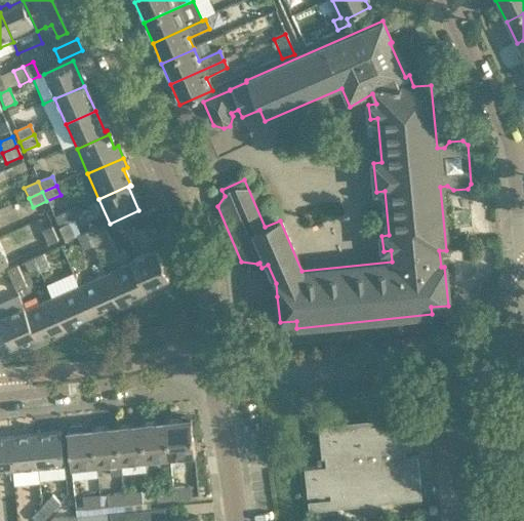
[(157,223),(153,211),(130,222),(135,233),(157,223)]
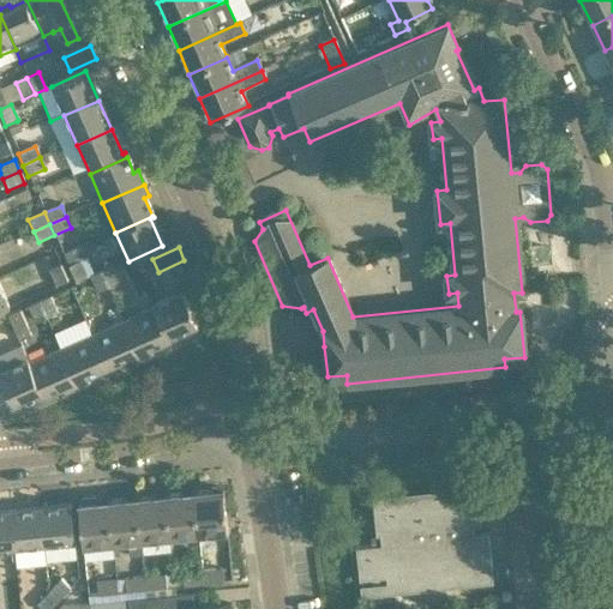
[(82,248),(62,257),(76,285),(88,279),(80,264),(86,260),(82,248)]
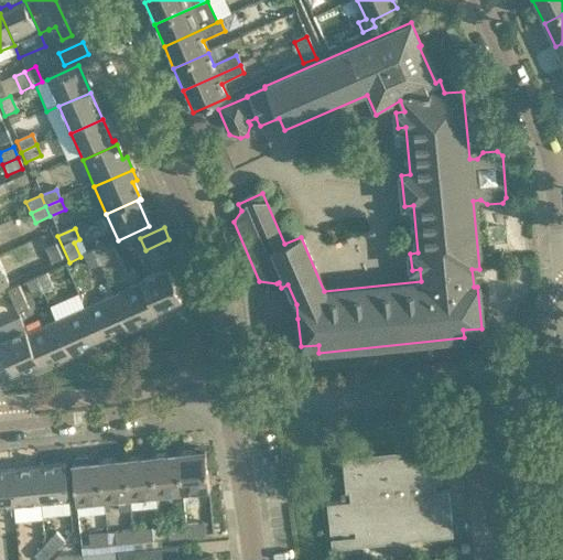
[(62,260),(56,246),(45,250),(52,266),(62,260)]
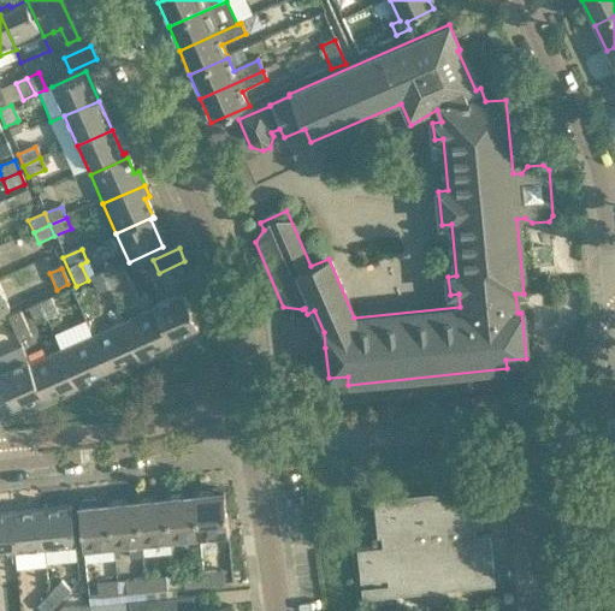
[(112,270),(99,276),(106,291),(119,285),(112,270)]
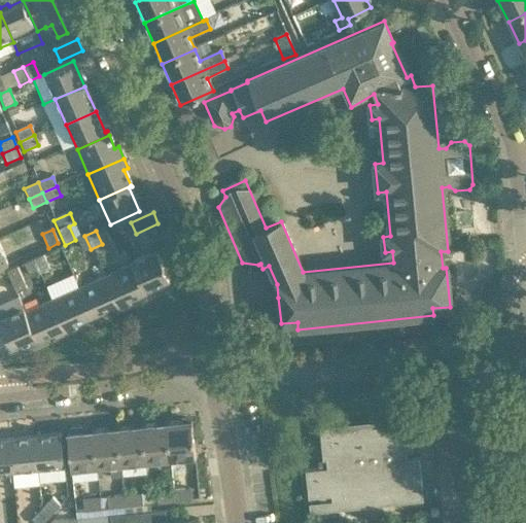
[(91,249),(84,236),(81,237),(77,239),(83,253),(91,249)]
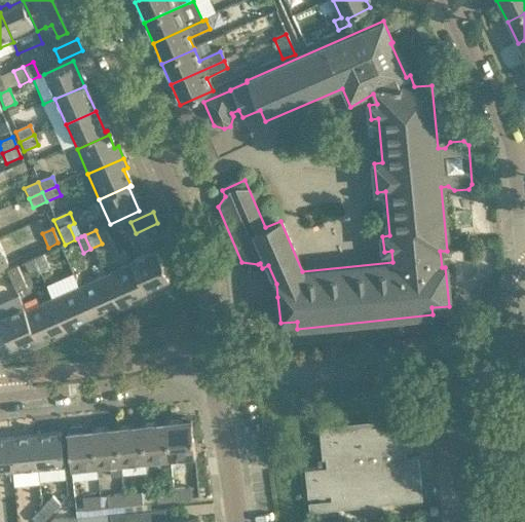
[(155,253),(169,247),(164,237),(150,244),(154,253),(130,263),(132,265),(130,266),(143,295),(146,294),(145,292),(169,282),(155,253)]
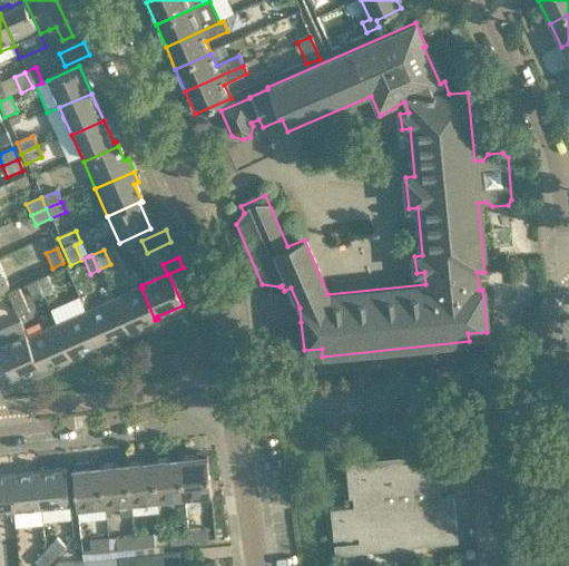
[(47,277),(36,282),(43,298),(54,293),(47,277)]
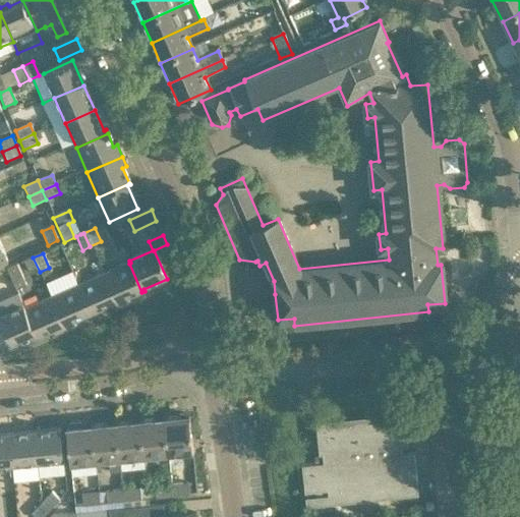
[(40,272),(33,257),(23,262),(31,276),(40,272)]
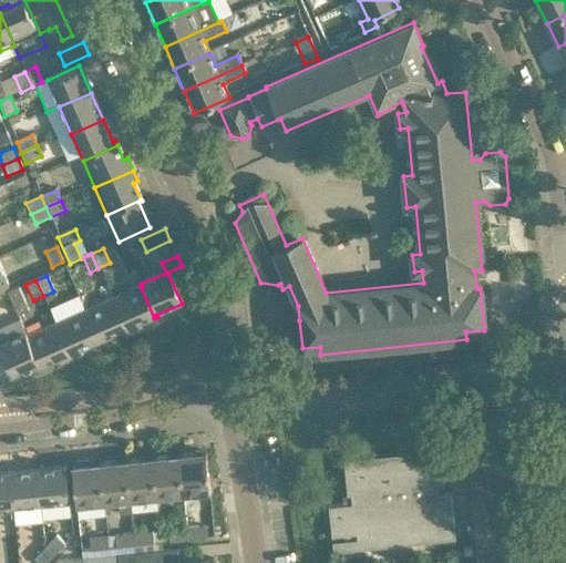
[(154,318),(141,287),(112,299),(127,336),(141,330),(139,326),(154,318)]
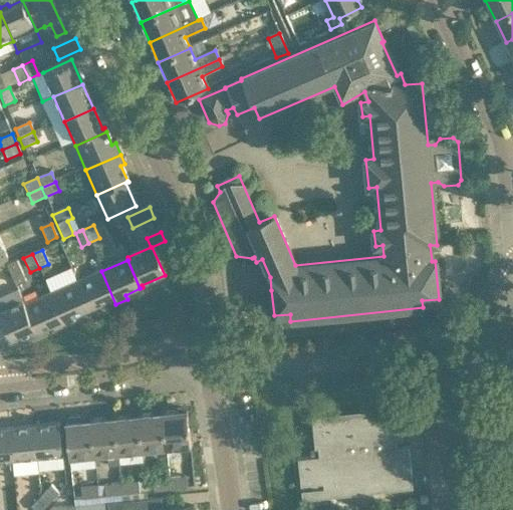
[(25,281),(17,261),(6,266),(15,285),(25,281)]
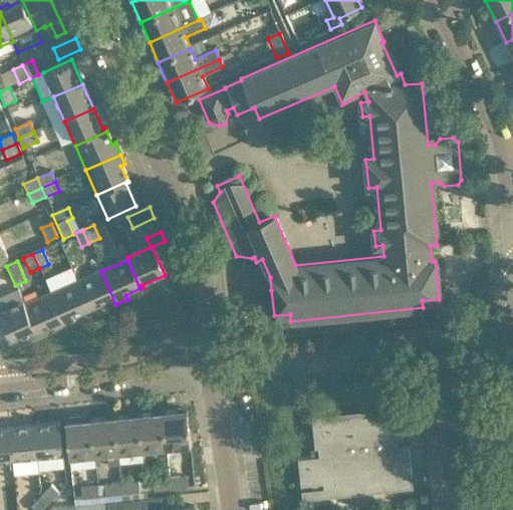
[(115,304),(101,271),(76,283),(88,311),(104,304),(106,308),(115,304)]
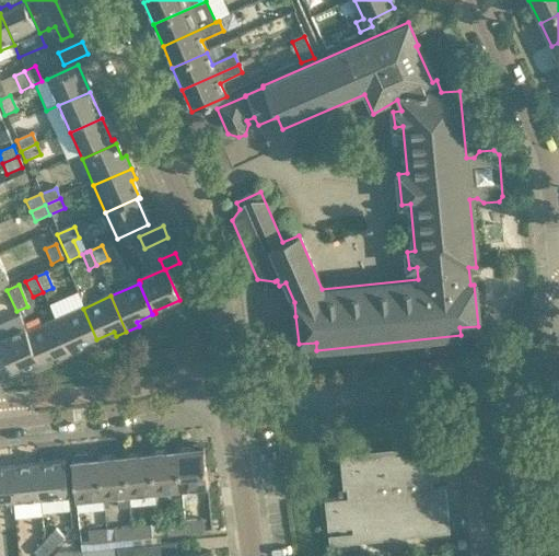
[(96,339),(83,309),(55,321),(71,356),(81,351),(79,347),(96,339)]
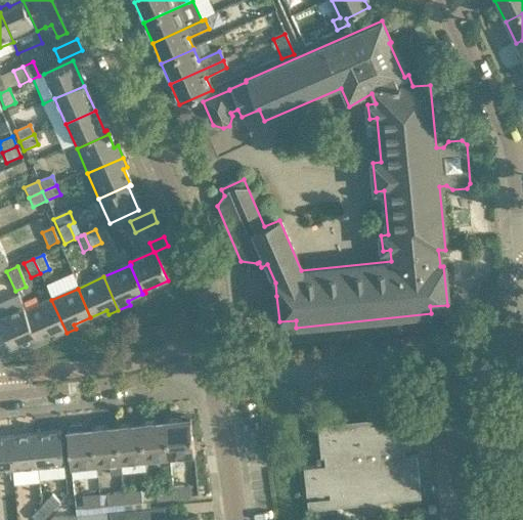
[(67,333),(51,300),(26,311),(38,340),(53,334),(54,338),(67,333)]
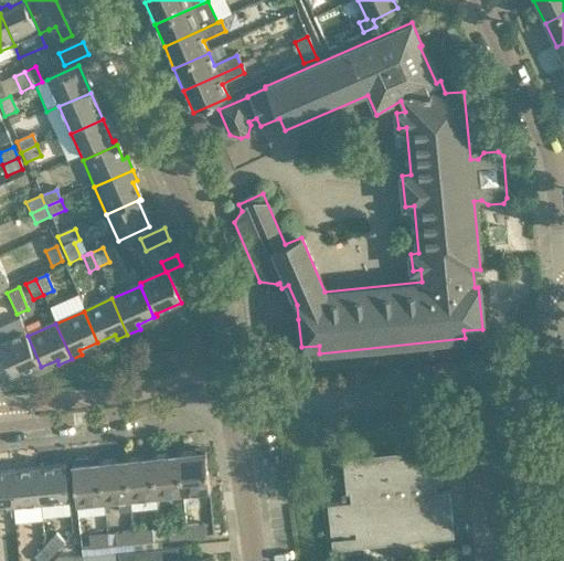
[(0,348),(12,377),(38,366),(39,368),(41,367),(28,336),(27,337),(24,334),(1,345),(0,341),(0,348)]
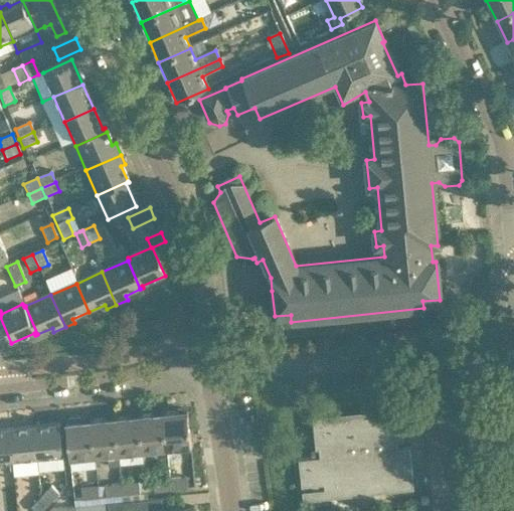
[(413,493),(409,451),(397,452),(396,444),(402,443),(399,410),(312,419),(315,452),(318,452),(319,460),(298,462),(301,490),(303,490),(303,489),(311,489),(313,509),(327,508),(326,498),(358,495),(358,497),(378,495),(378,493),(410,490),(410,493),(413,493)]
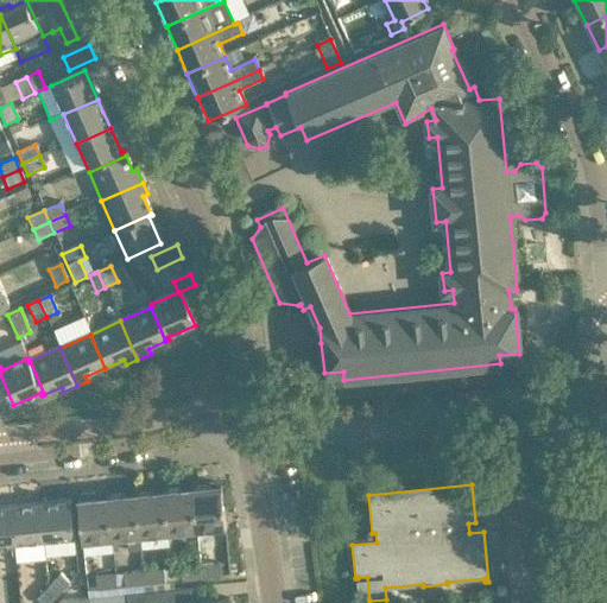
[(221,488),(219,488),(220,489),(210,490),(210,489),(191,490),(196,533),(215,531),(215,533),(225,532),(221,488)]
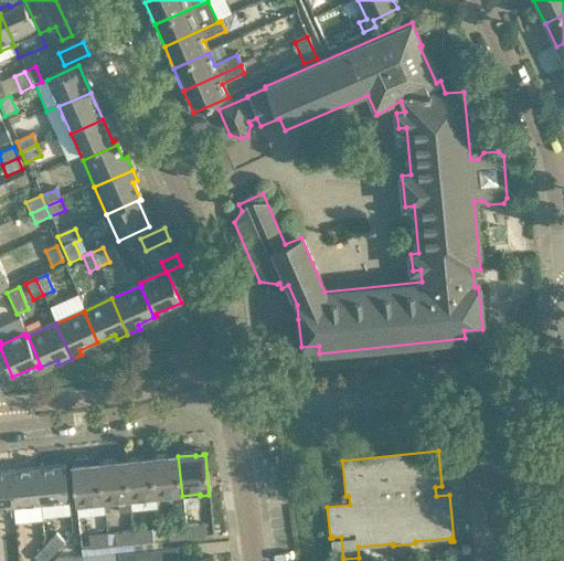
[(178,456),(177,456),(178,457),(169,458),(169,457),(151,458),(156,498),(173,496),(173,498),(182,497),(182,496),(178,456)]
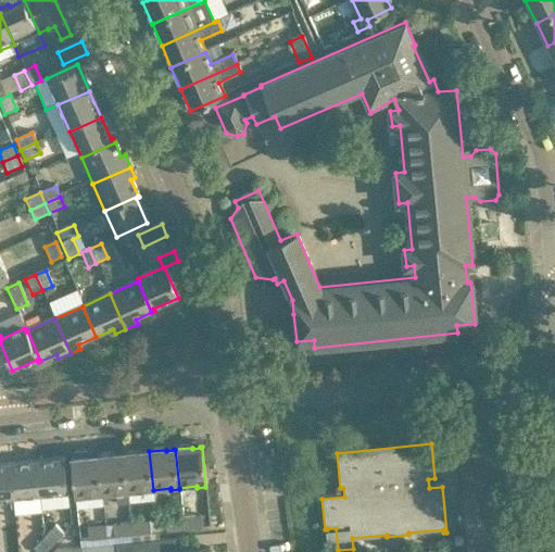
[(149,451),(148,451),(149,452),(140,453),(140,452),(122,454),(122,455),(123,455),(126,492),(144,491),(144,492),(153,491),(153,490),(149,451)]
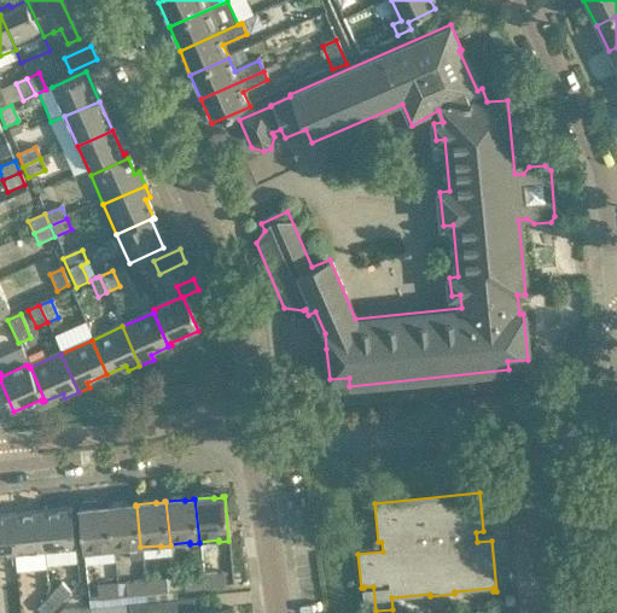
[(135,506),(127,507),(127,505),(106,507),(106,508),(108,508),(111,549),(128,548),(129,560),(141,560),(140,547),(137,506),(135,506)]
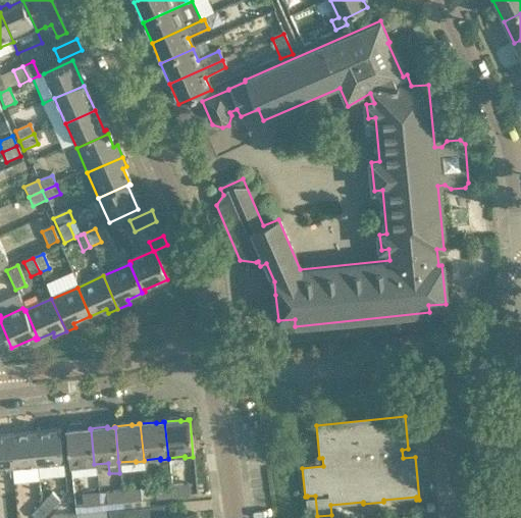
[(91,429),(90,429),(83,430),(83,429),(80,429),(80,427),(68,428),(69,430),(65,430),(69,467),(86,465),(86,467),(94,466),(94,464),(91,429)]
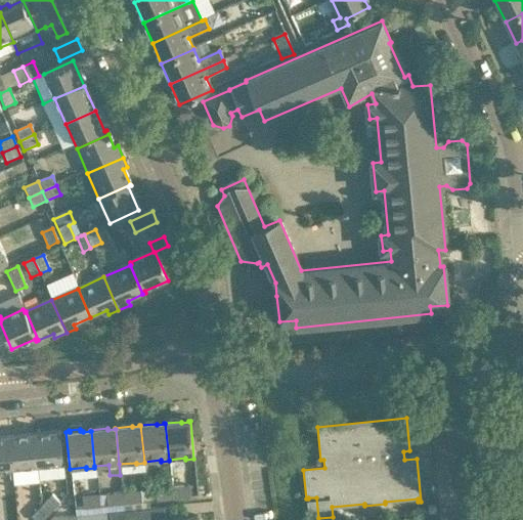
[(60,434),(34,436),(37,468),(63,466),(60,434)]
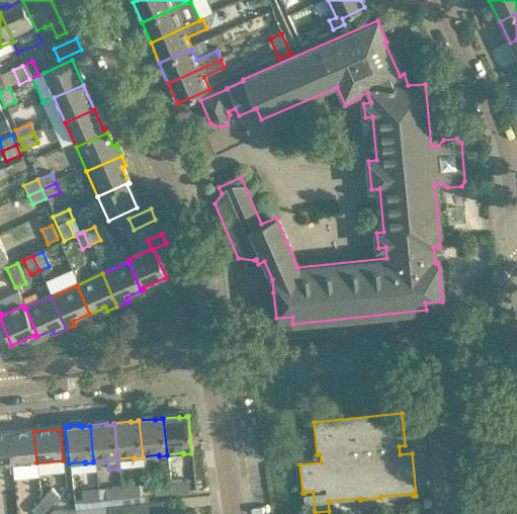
[(36,462),(33,431),(8,433),(11,464),(36,462)]
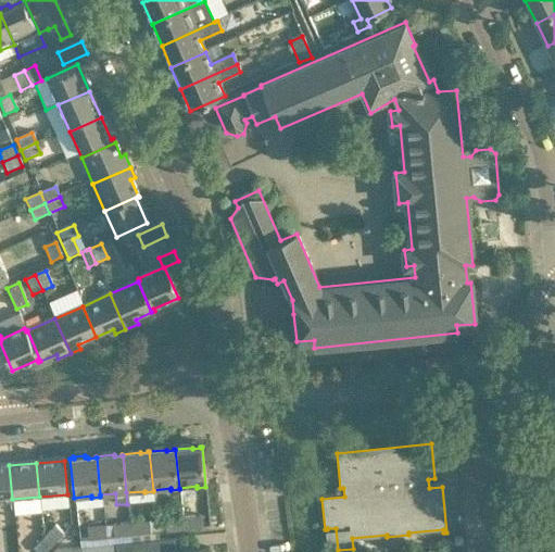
[(0,500),(12,499),(9,465),(0,466),(0,500)]
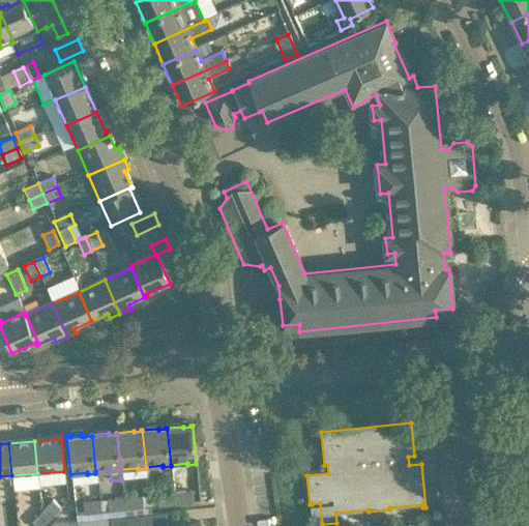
[(190,494),(178,495),(174,495),(175,505),(192,504),(190,494)]
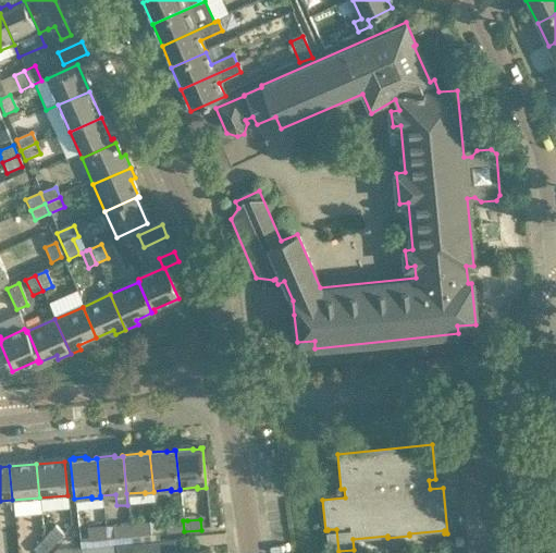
[(184,531),(183,520),(164,523),(165,533),(184,531)]
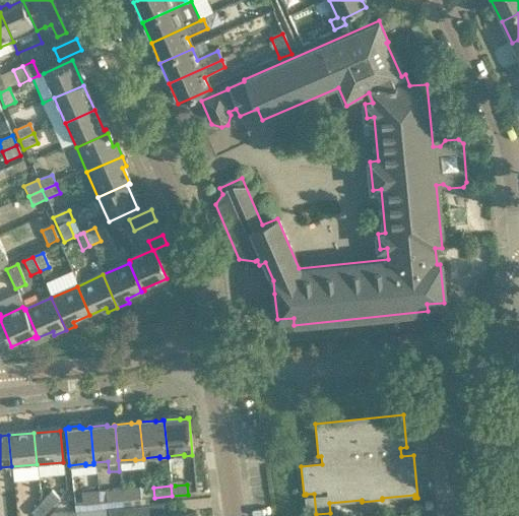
[(140,500),(139,489),(122,491),(123,502),(140,500)]
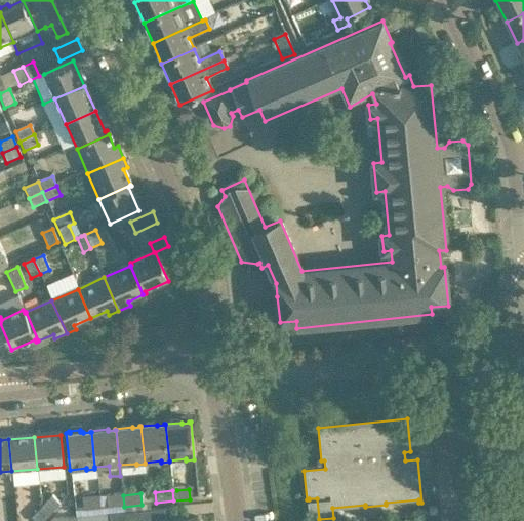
[(123,495),(106,496),(107,508),(124,507),(123,495)]
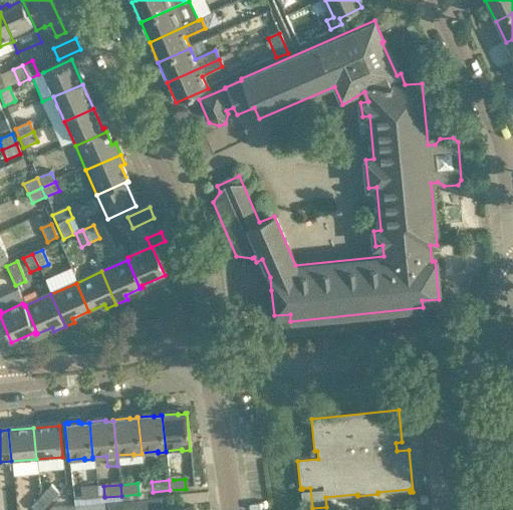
[(40,498),(48,505),(58,494),(50,487),(40,498)]
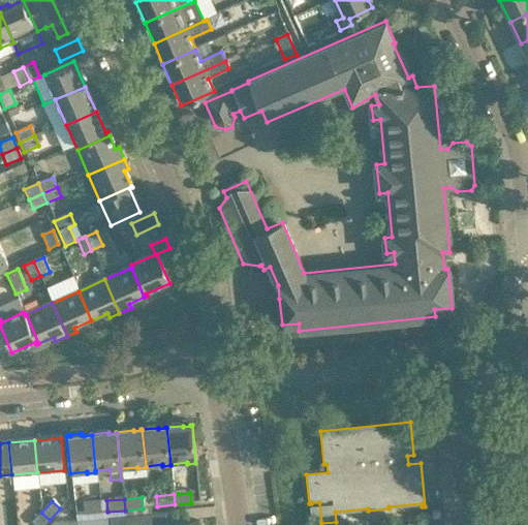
[(99,513),(98,501),(83,503),(84,515),(99,513)]
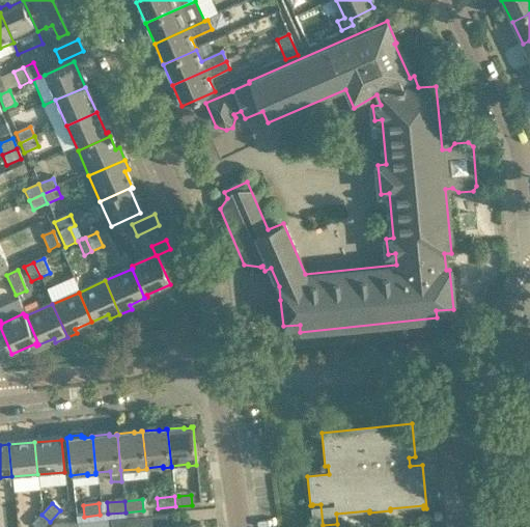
[(46,526),(50,522),(42,515),(32,525),(33,526),(46,526)]
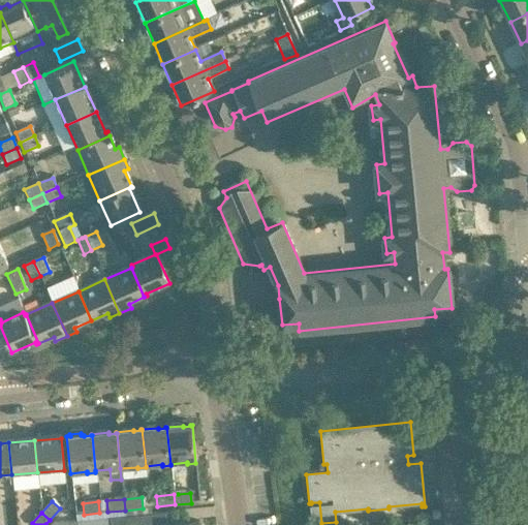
[(197,524),(166,524),(165,515),(138,517),(140,524),(197,524)]
